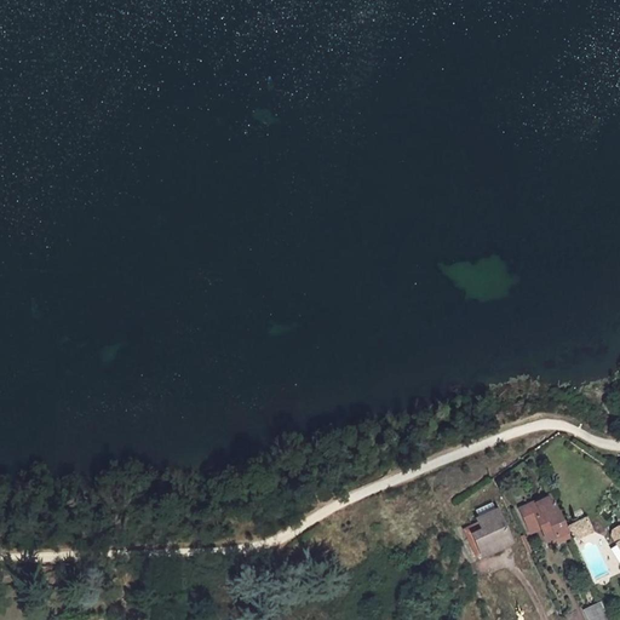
[(550,495),(530,505),(544,532),(549,530),(552,539),(555,538),(557,543),(570,537),(550,495)]
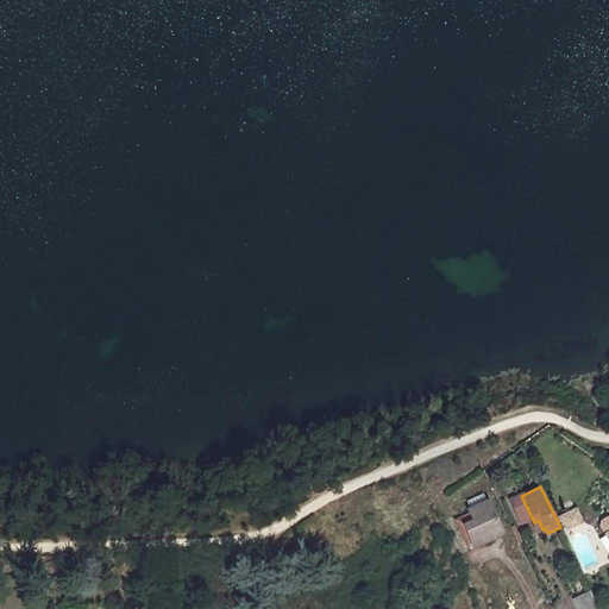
[(468,509),(473,520),(464,525),(473,546),(503,533),(488,500),(468,509)]
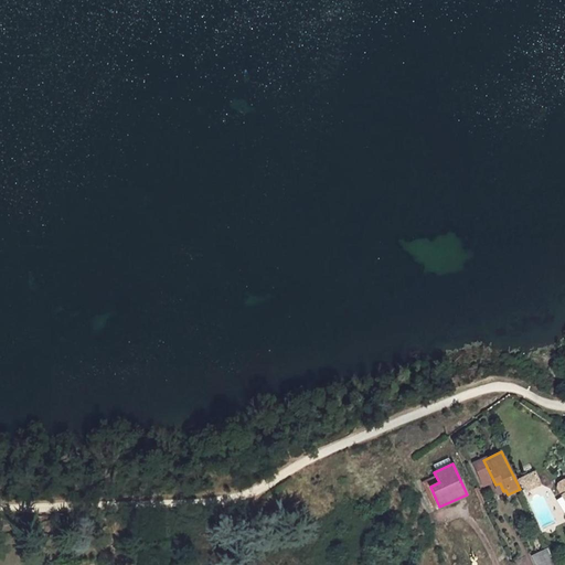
[(533,471),(515,477),(521,492),(539,486),(533,471)]
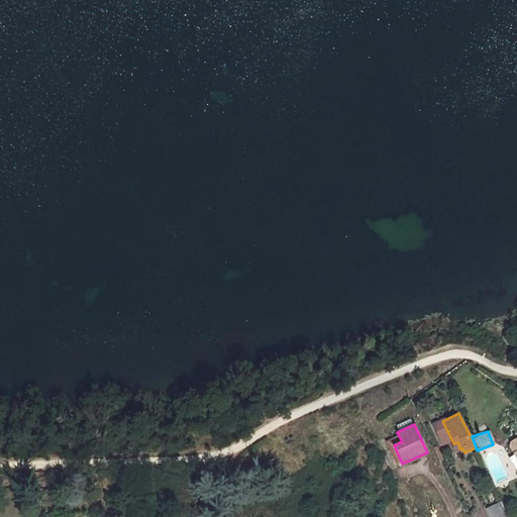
[(490,508),(494,516),(507,516),(504,510),(503,511),(500,504),(490,508)]
